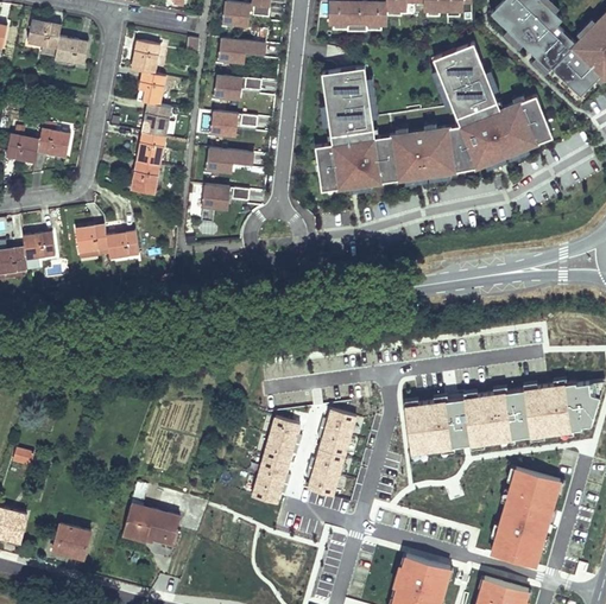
[(252,0),(252,8),(269,11),(269,0),(252,0)]
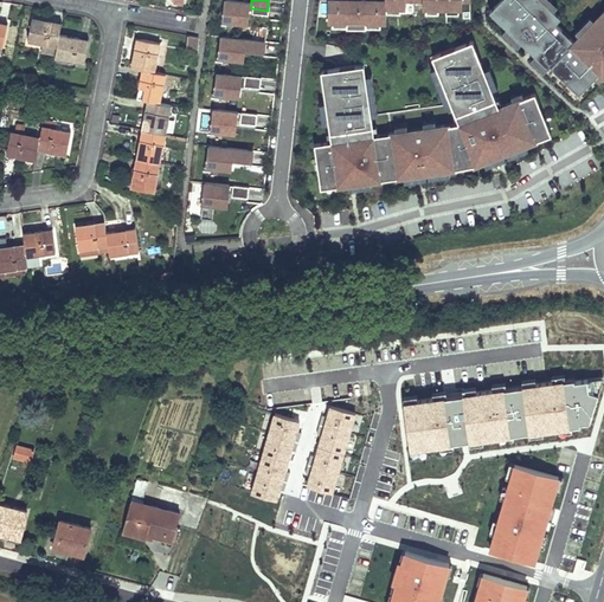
[(345,0),(335,0),(335,4),(326,4),(326,26),(331,26),(345,26),(346,26),(345,0)]
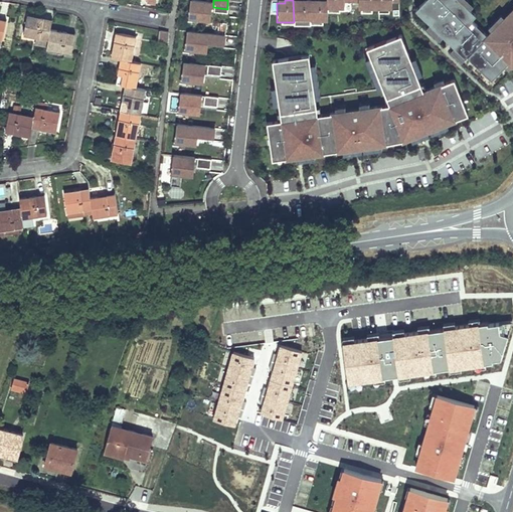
[(301,0),(293,0),(294,22),(310,22),(310,3),(302,3),(301,0)]
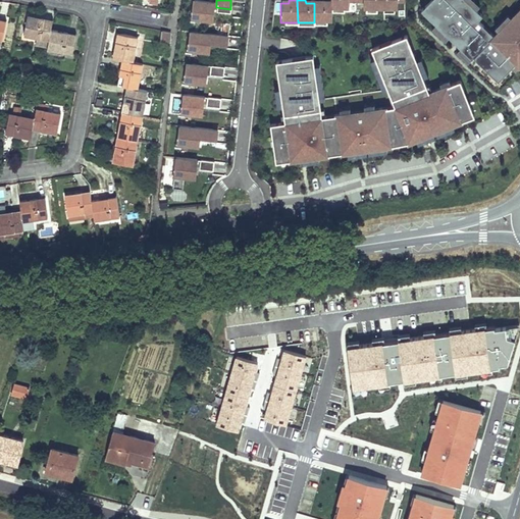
[(328,0),(321,0),(321,4),(314,3),(314,22),(328,23),(328,15),(328,10),(328,0)]
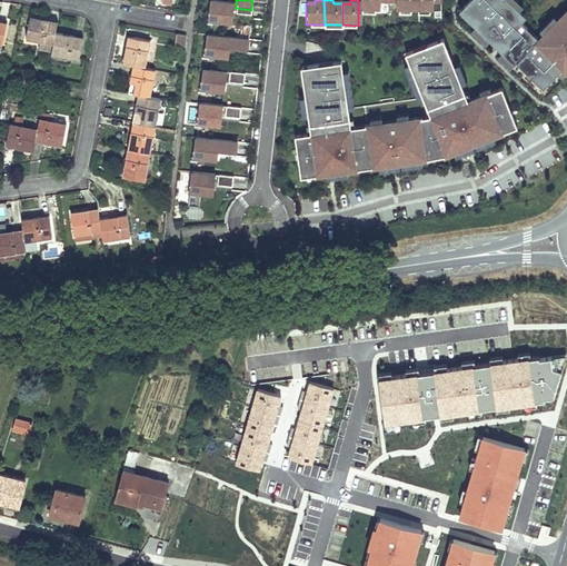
[(358,0),(358,11),(371,11),(376,11),(376,5),(385,5),(384,0),(358,0)]
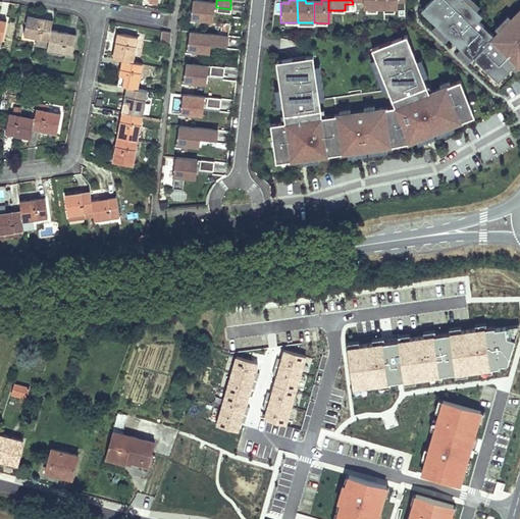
[(352,0),(353,4),(360,4),(360,11),(362,11),(373,11),(379,11),(378,0),(352,0)]
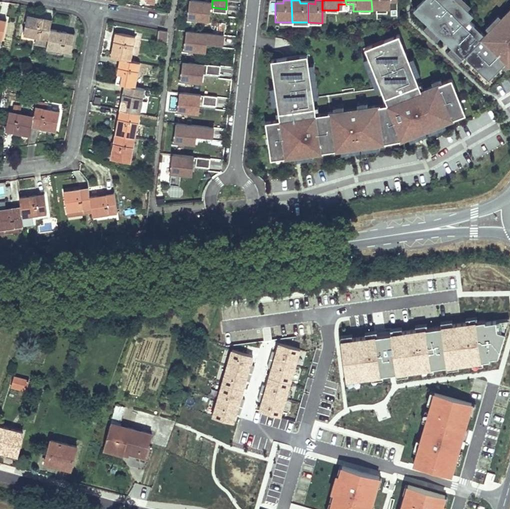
[(371,0),(372,11),(386,11),(388,11),(388,5),(396,5),(395,0),(371,0)]
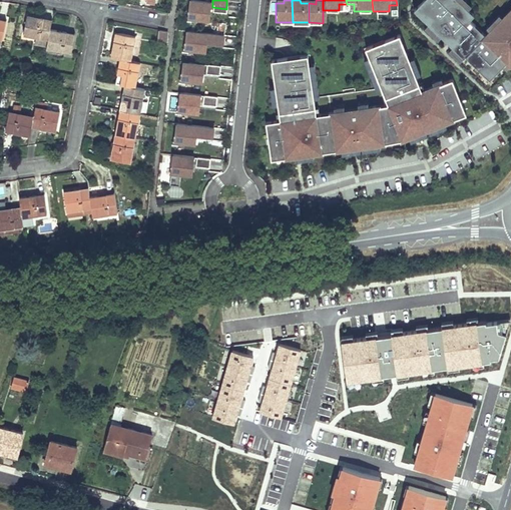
[(454,0),(423,0),(417,7),(425,16),(421,20),(427,25),(440,38),(451,49),(462,60),(464,59),(479,73),(484,68),(493,77),(500,69),(505,65),(508,68),(510,64),(510,10),(502,19),(489,33),(485,37),(469,22),(473,17),(467,11),(454,0)]
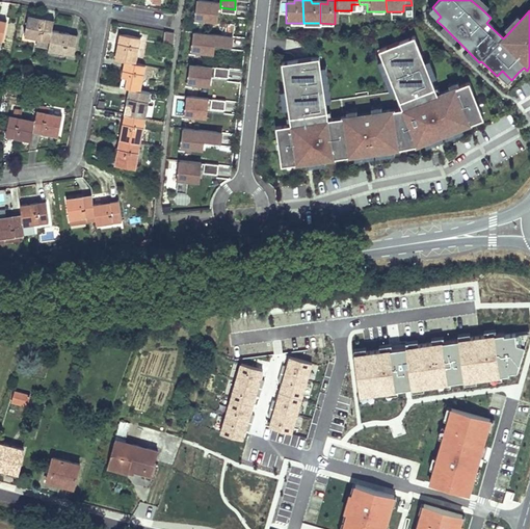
[(487,7),(479,0),(471,0),(484,11),(487,7)]
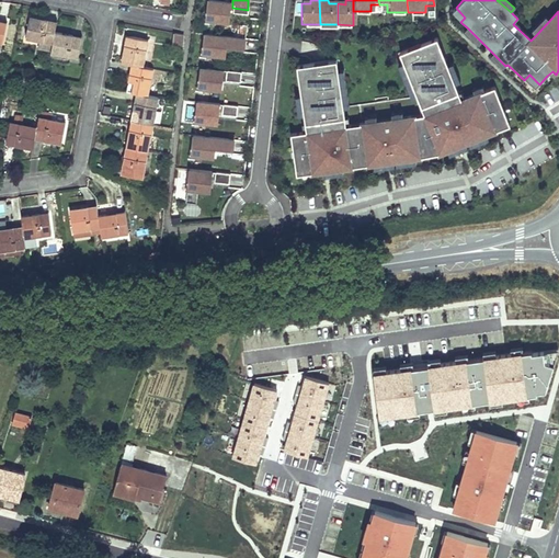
[(230,8),(207,6),(205,24),(228,26),(229,18),(230,8)]
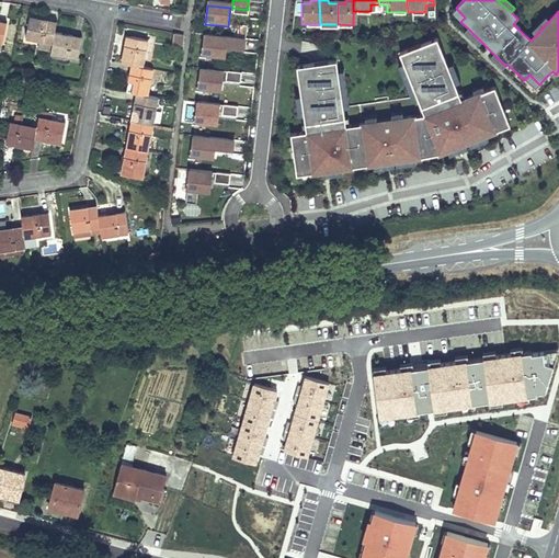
[(232,8),(230,8),(229,18),(247,20),(248,10),(232,8)]
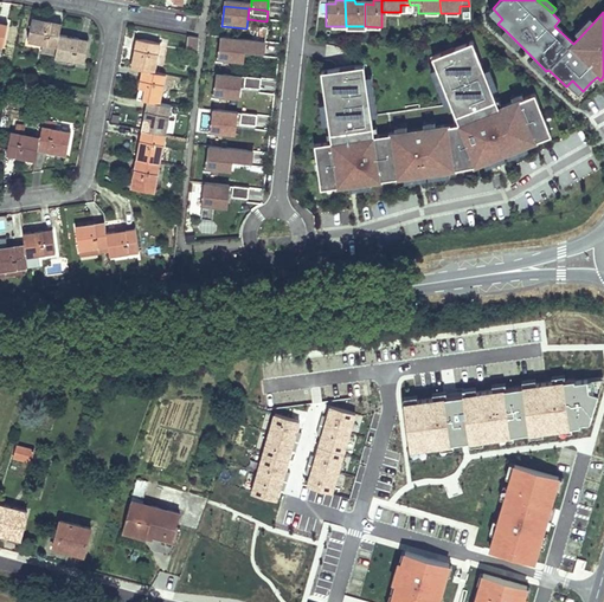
[(502,19),(493,8),(488,13),(498,24),(502,19)]
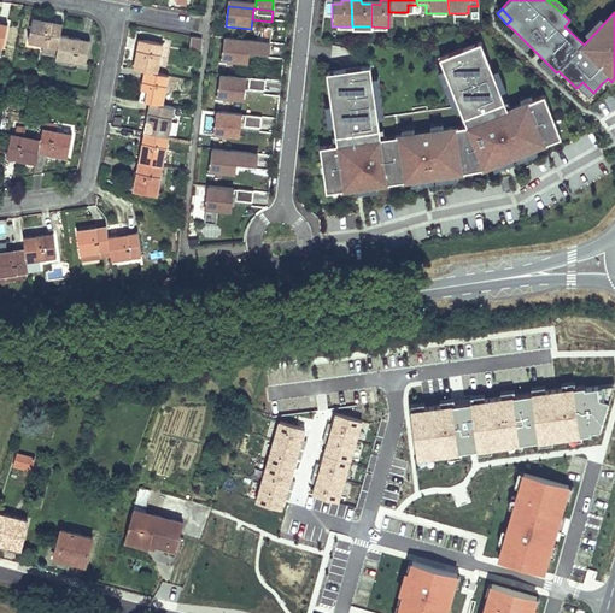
[(584,35),(589,40),(604,23),(599,19),(584,35)]
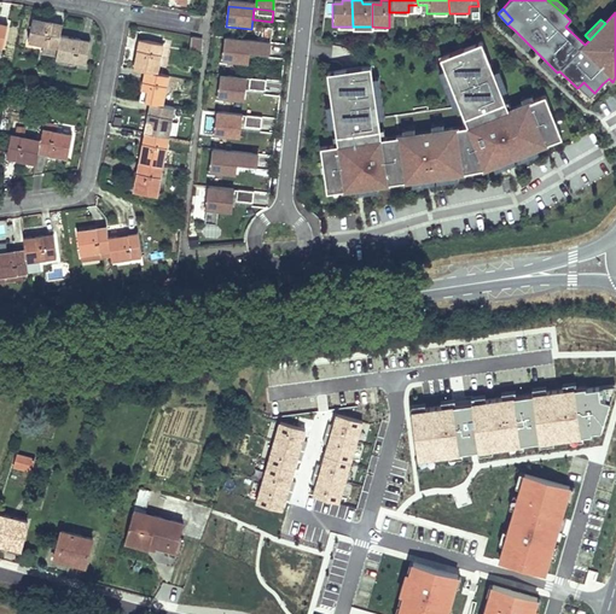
[(60,27),(32,21),(27,44),(42,46),(57,50),(58,39),(60,27)]
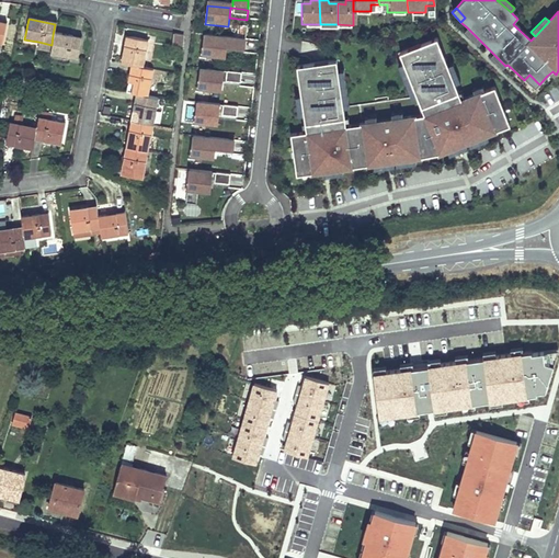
[(230,36),(244,37),(246,29),(231,27),(230,36)]
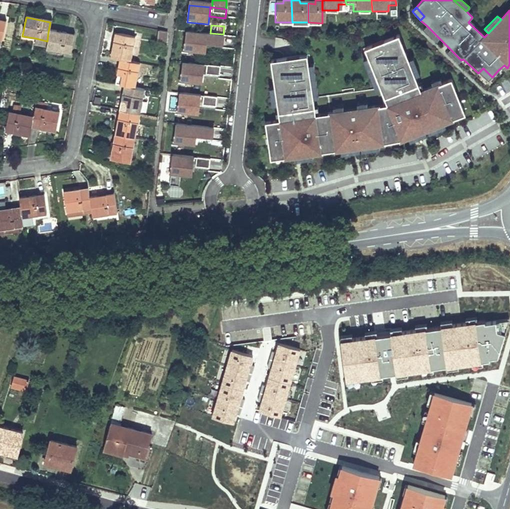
[(439,38),(426,25),(422,29),(435,42),(439,38)]
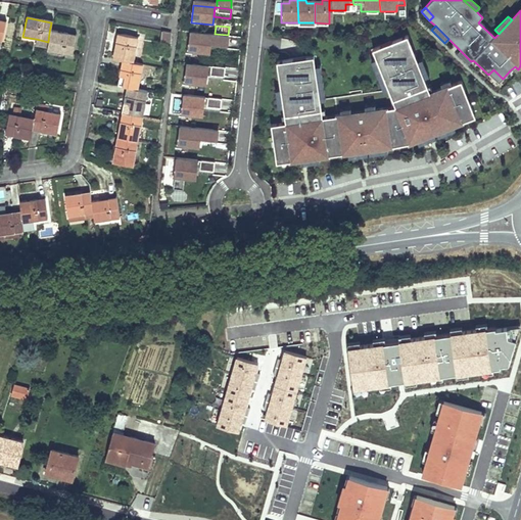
[(75,38),(49,33),(48,42),(46,49),(46,52),(70,57),(75,38)]
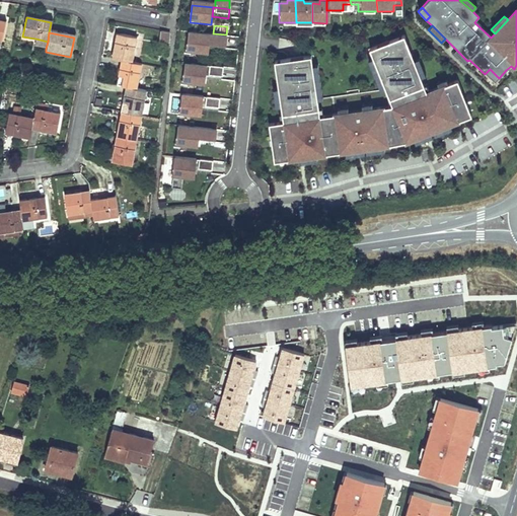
[(167,35),(159,33),(158,44),(166,45),(167,35)]
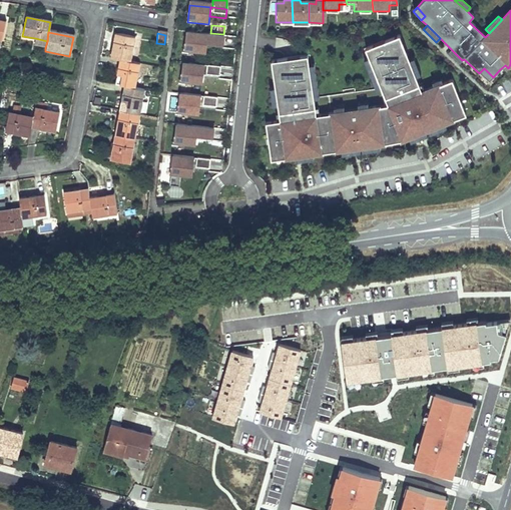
[(133,39),(114,35),(109,60),(119,61),(128,63),(133,39)]
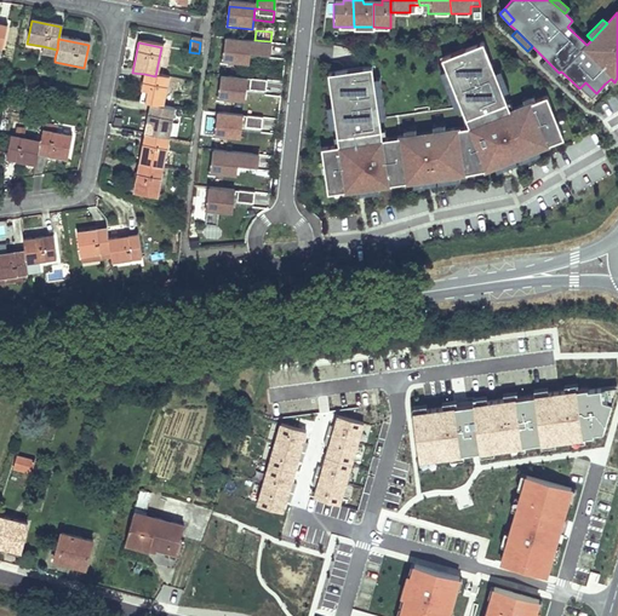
[(269,49),(224,44),(222,64),(247,68),(249,58),(268,61),(269,49)]
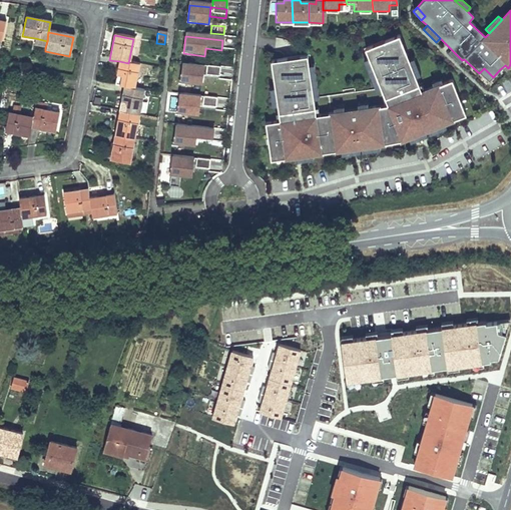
[(450,117),(462,112),(450,81),(441,85),(432,89),(423,92),(420,93),(417,95),(415,89),(418,87),(414,78),(407,62),(397,37),(364,50),(367,60),(379,90),(384,101),(387,99),(389,105),(386,107),(383,107),(369,109),(359,111),(345,113),(335,114),(319,116),(317,117),(313,117),(312,111),(316,110),(314,100),(309,66),(308,57),(272,62),(276,89),(278,107),(280,116),(281,115),(282,122),(281,123),(276,123),(265,125),(269,157),(283,155),(283,160),(294,159),(296,159),(295,154),(301,153),(302,158),(311,156),(321,155),(320,148),(333,146),(334,153),(340,152),(353,150),(352,146),(364,144),(365,148),(378,147),(383,146),(382,139),(394,134),(400,143),(407,139),(417,135),(415,131),(421,129),(423,133),(424,133),(427,132),(443,125),(452,122),(450,117)]
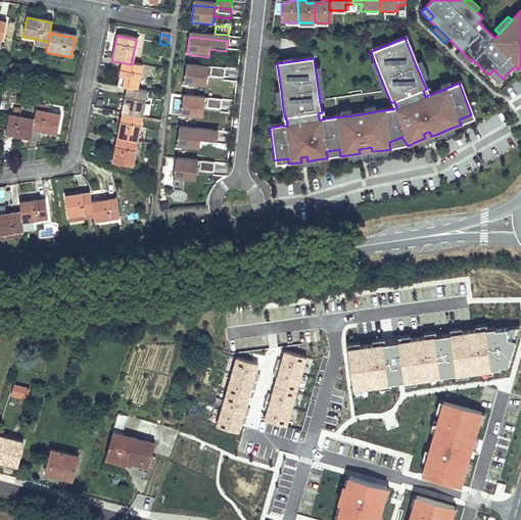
[(46,49),(48,42),(36,39),(35,47),(46,49)]
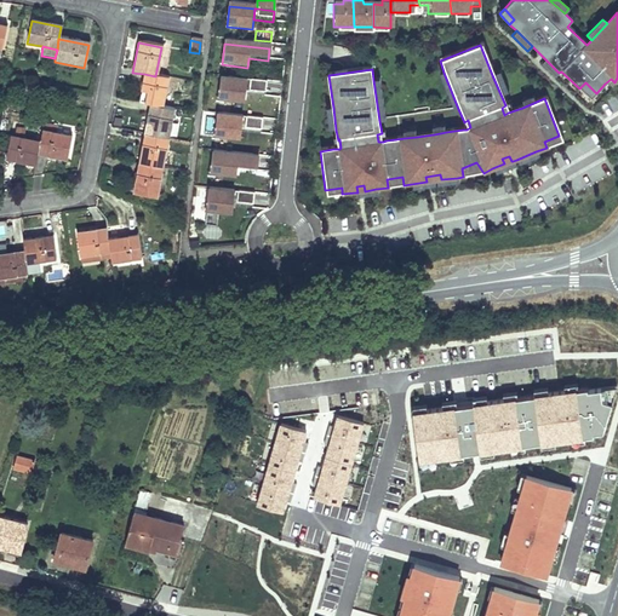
[(545,59),(541,64),(555,78),(559,73),(545,59)]
